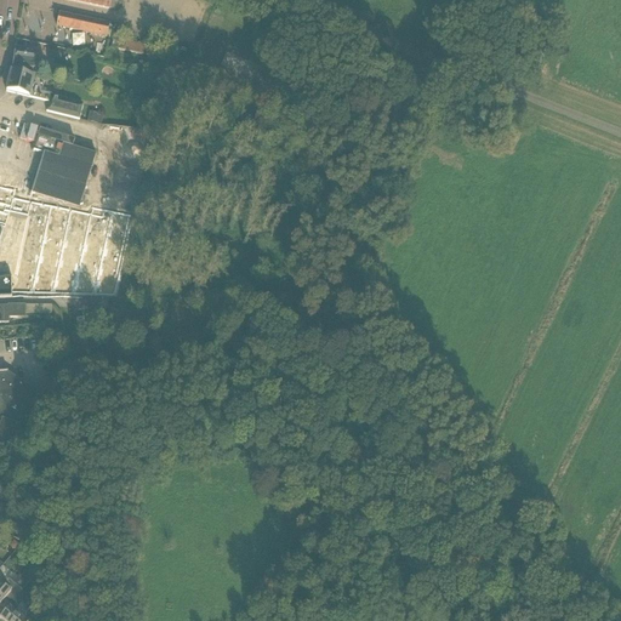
[(62,0),(108,10),(110,0),(62,0)]
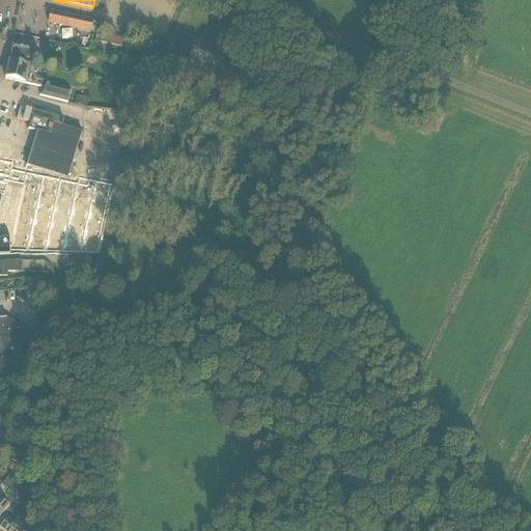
[(21,8),(16,29),(37,34),(43,14),(21,8)]
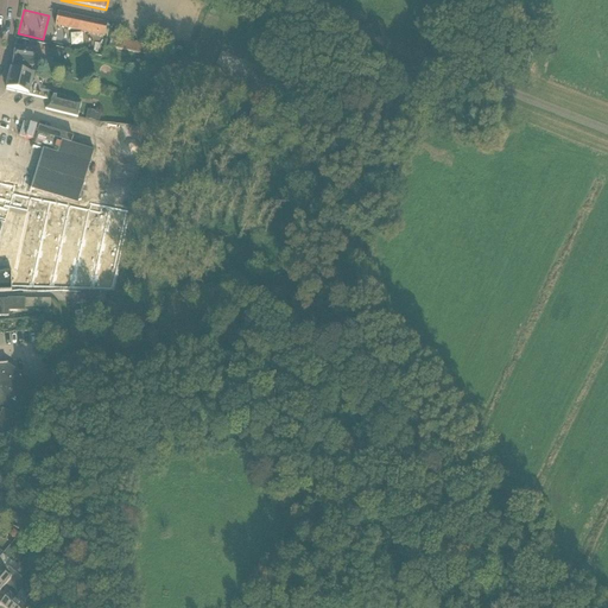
[(55,26),(105,37),(107,24),(58,14),(55,26)]
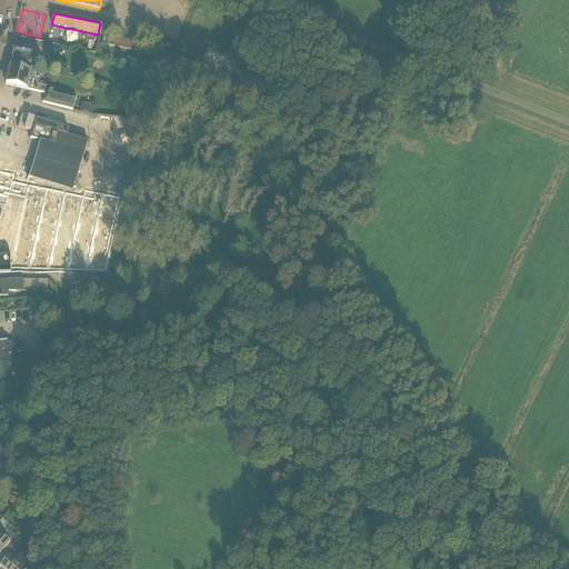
[(131,51),(133,42),(111,37),(109,47),(131,51)]
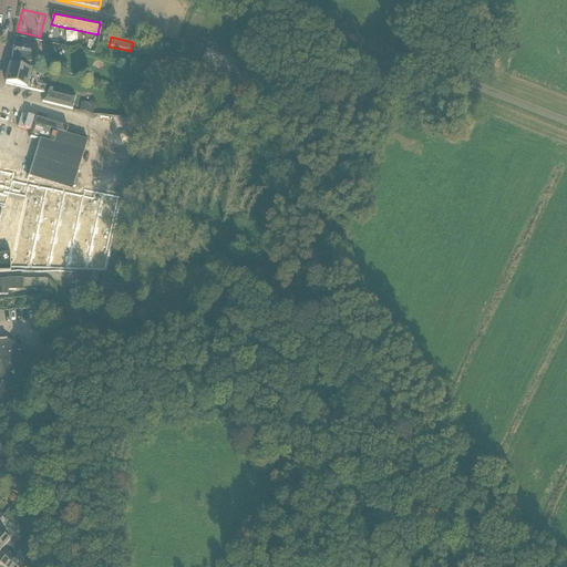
[(11,64),(21,64),(33,64),(63,71),(64,64),(43,59),(38,58),(37,60),(32,60),(33,47),(14,43),(13,43),(11,64)]
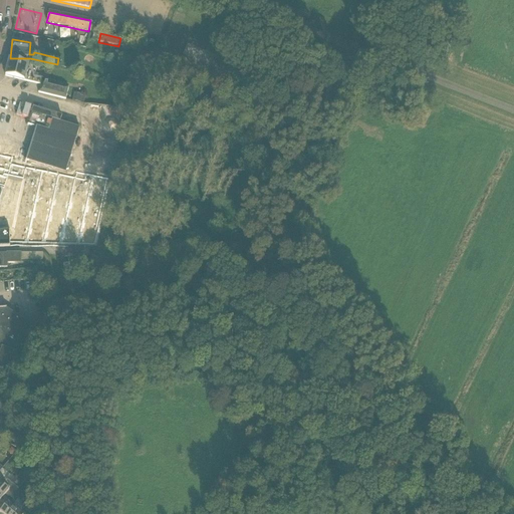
[(41,46),(51,50),(53,44),(43,41),(41,46)]
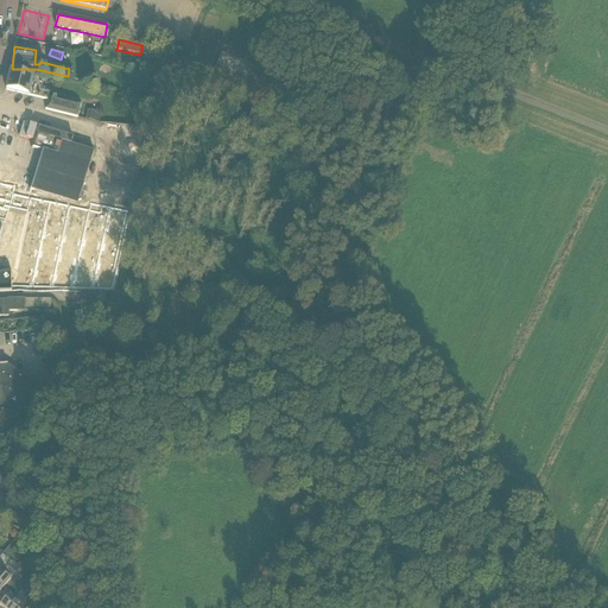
[(219,65),(240,70),(244,57),(221,52),(219,65)]
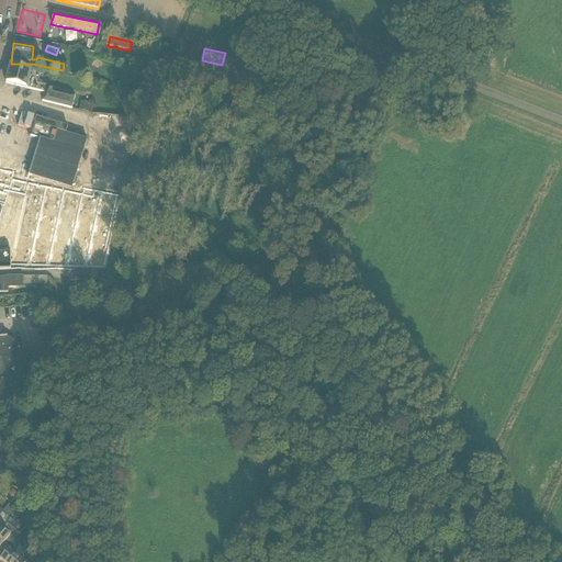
[(37,83),(41,72),(21,68),(10,66),(6,83),(44,93),(43,101),(71,109),(75,97),(45,89),(46,86),(37,83)]
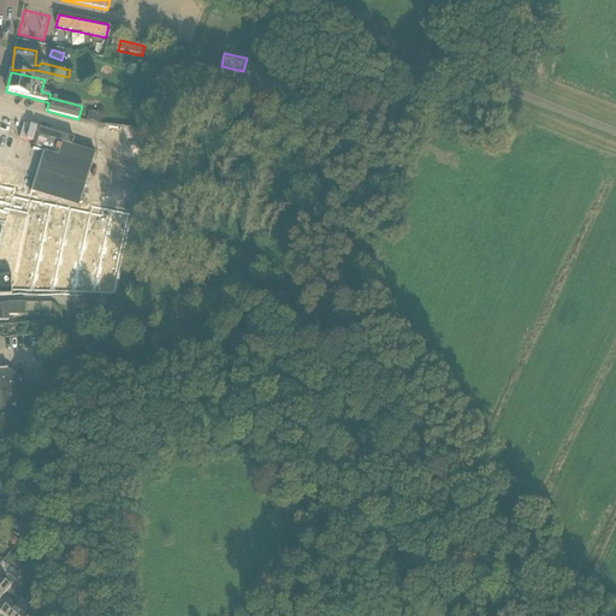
[(87,120),(98,122),(98,113),(88,112),(87,120)]
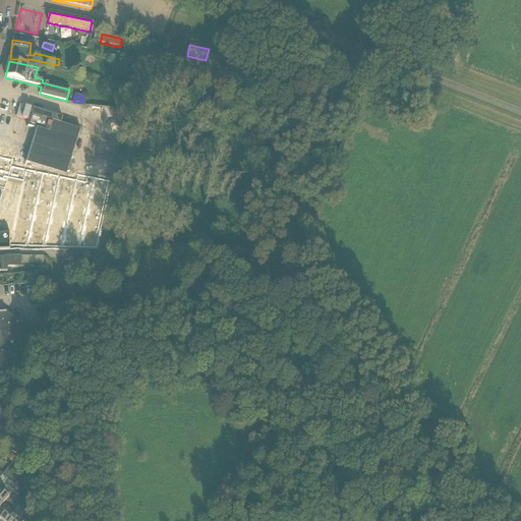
[(0,189),(3,191),(2,195),(0,200),(0,233),(9,232),(9,246),(97,248),(111,181),(88,176),(77,174),(75,180),(11,166),(12,160),(0,157),(0,189)]
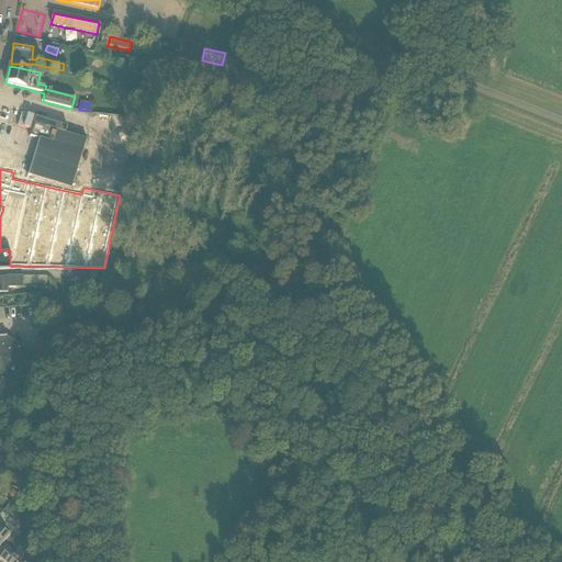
[(0,270),(10,270),(10,266),(10,250),(0,251),(0,270)]
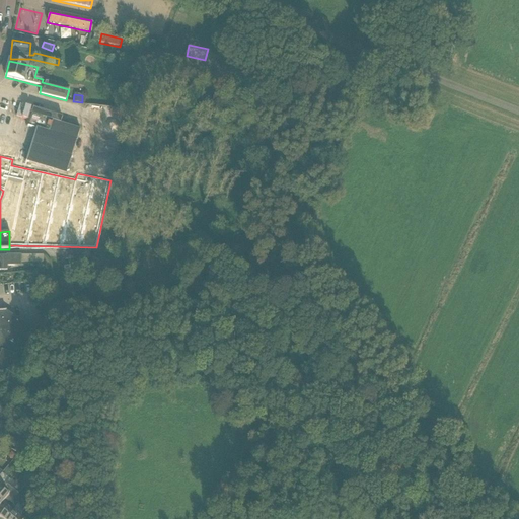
[(68,260),(85,260),(85,249),(68,249),(68,260)]
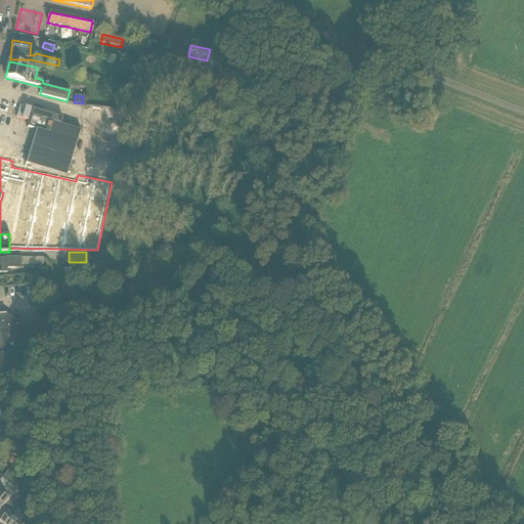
[(7,269),(15,269),(15,258),(6,258),(6,259),(2,259),(0,259),(0,272),(7,273),(7,269)]
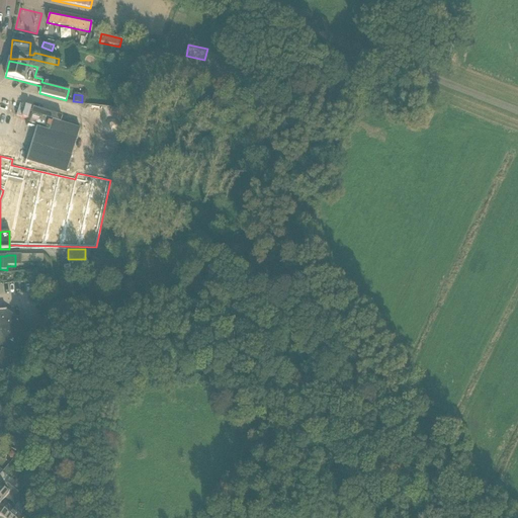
[(0,372),(3,374),(33,329),(14,317),(6,312),(6,311),(0,311),(0,372)]
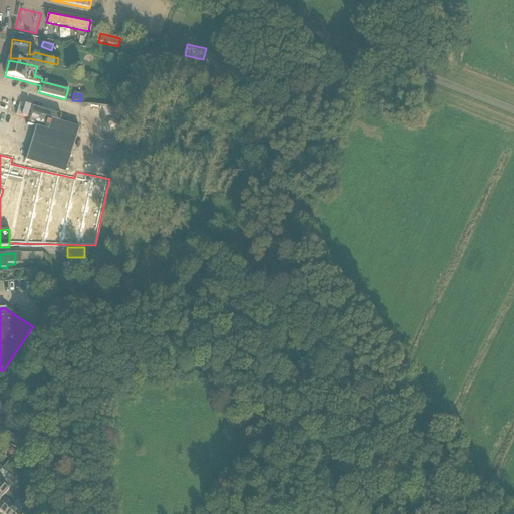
[(0,501),(9,491),(4,487),(5,485),(4,471),(2,469),(0,471),(0,501)]
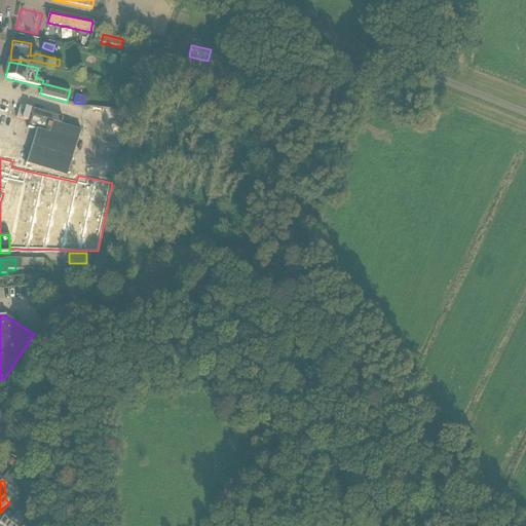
[(21,525),(12,518),(19,511),(17,499),(13,496),(10,500),(9,502),(0,513),(0,521),(1,523),(0,523),(0,524),(2,525),(21,525)]
